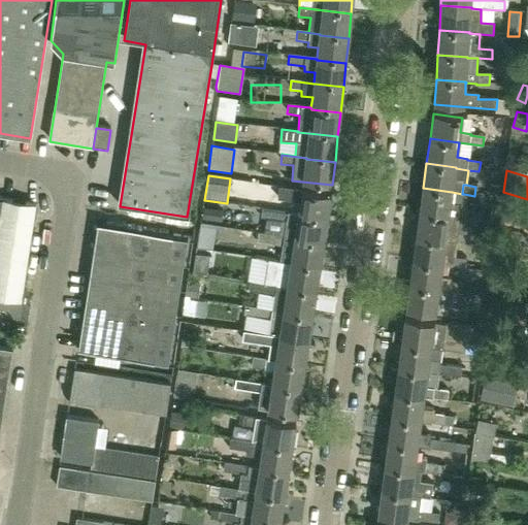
[(298,216),(327,220),(331,195),(278,187),(277,198),(300,202),(298,216)]
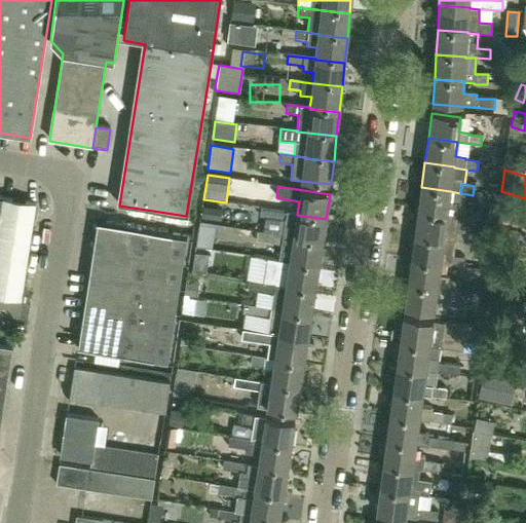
[(461,203),(462,193),(460,193),(450,191),(421,187),(418,211),(457,217),(458,209),(458,203),(461,203)]
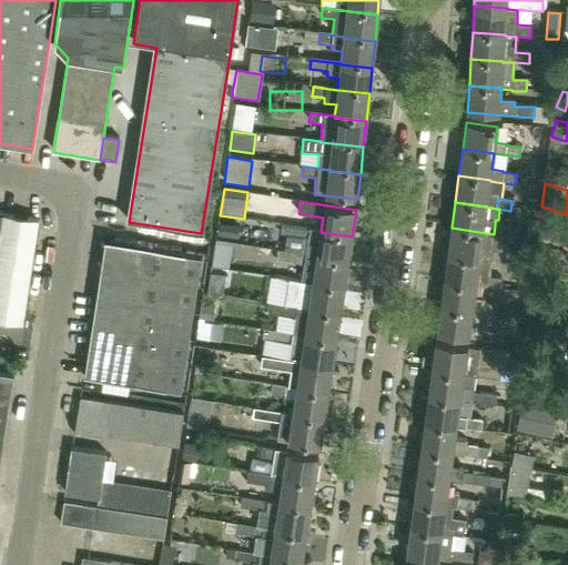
[(39,221),(3,215),(0,234),(0,322),(22,325),(39,221)]
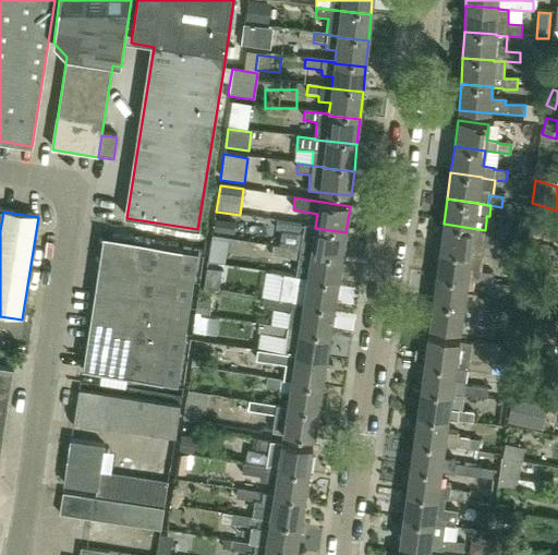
[(526,237),(526,236),(529,220),(521,219),(519,237),(526,237)]
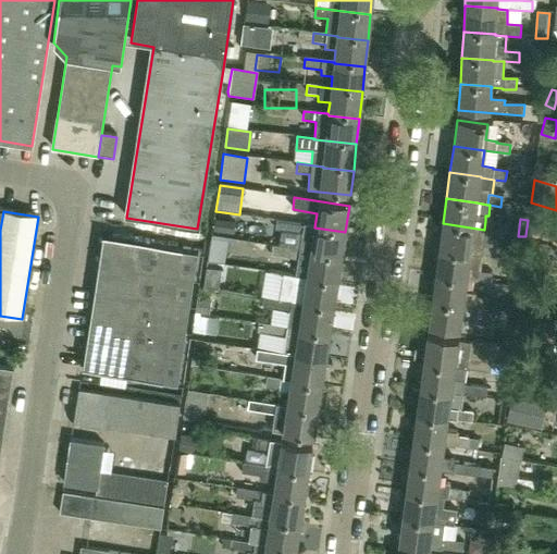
[(301,234),(299,250),(311,253),(311,254),(341,258),(345,232),(314,228),(276,221),(275,230),(301,234)]
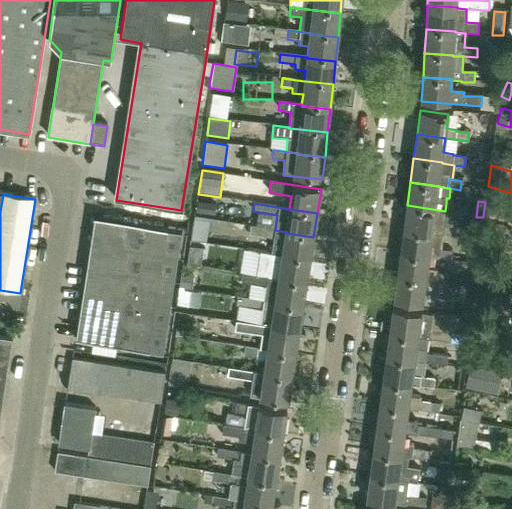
[(446,203),(445,211),(446,211),(457,213),(458,205),(446,203)]
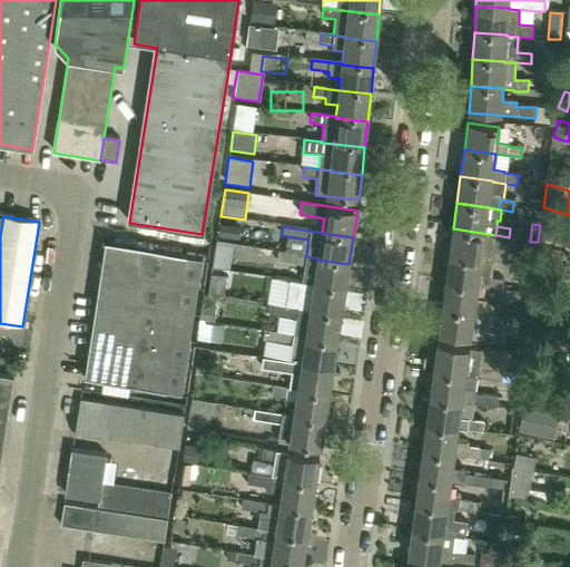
[(495,235),(453,228),(449,255),(505,263),(507,254),(494,252),(497,235),(495,235)]
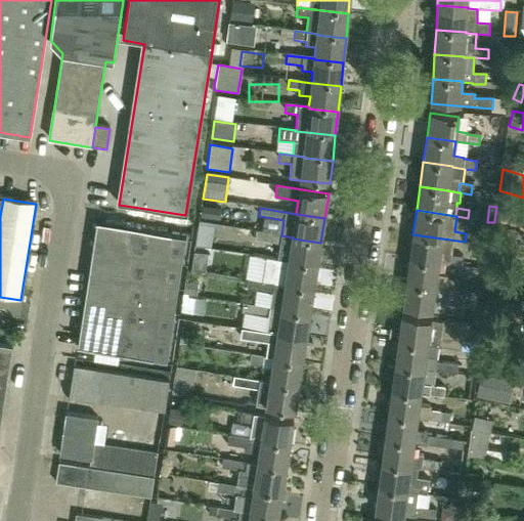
[(172,363),(175,345),(190,237),(96,223),(78,349),(172,363)]
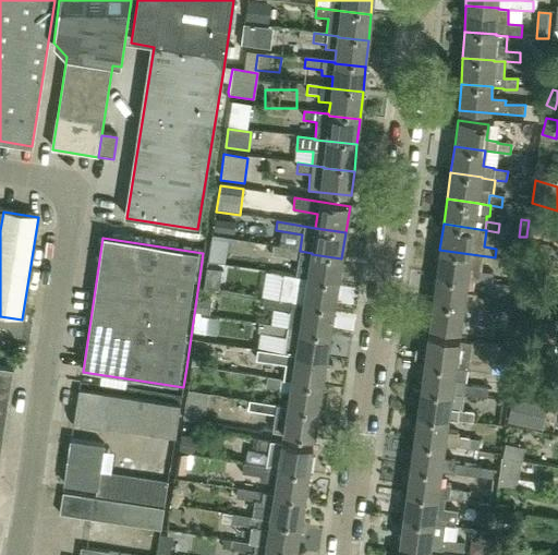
[(307,279),(338,285),(341,258),(312,254),(312,253),(300,251),(273,246),(271,256),(296,261),(294,277),(307,279)]
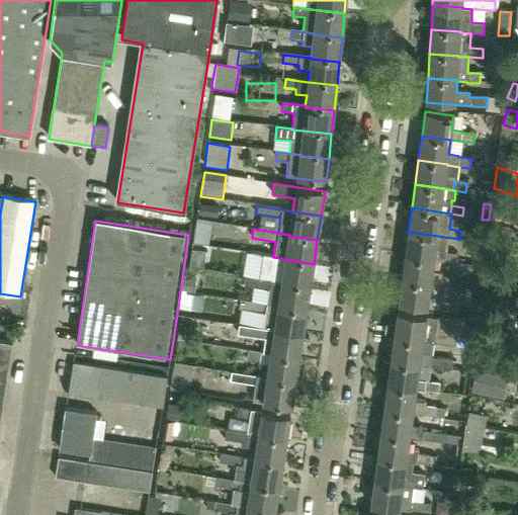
[(459,240),(459,239),(408,232),(405,256),(433,261),(444,262),(456,264),(457,255),(446,253),(448,238),(459,240)]
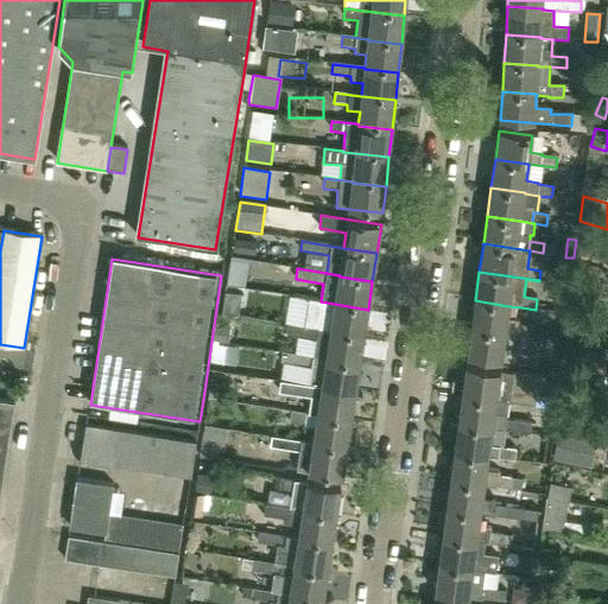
[(222,315),(239,318),(241,298),(225,296),(222,315)]
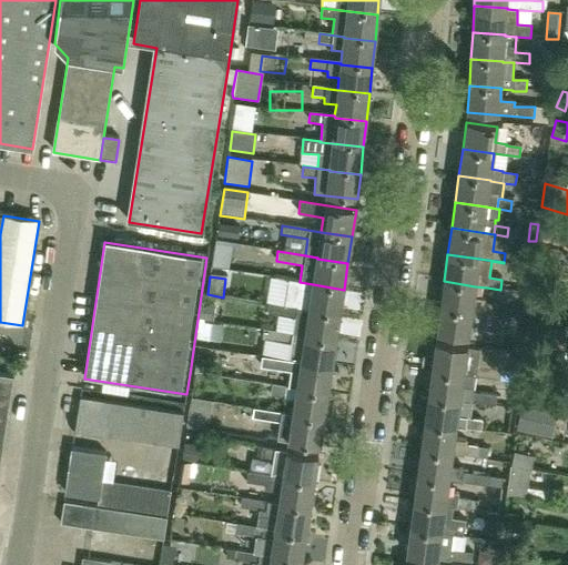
[(340,316),(344,290),(313,284),(300,282),(298,282),(273,278),(272,288),(297,292),(294,308),(310,311),(340,316)]
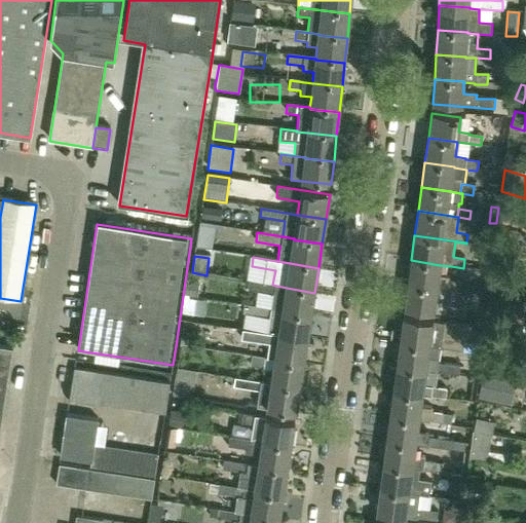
[(411,260),(408,285),(437,289),(447,291),(460,293),(461,284),(448,282),(448,277),(439,275),(440,265),(411,260)]
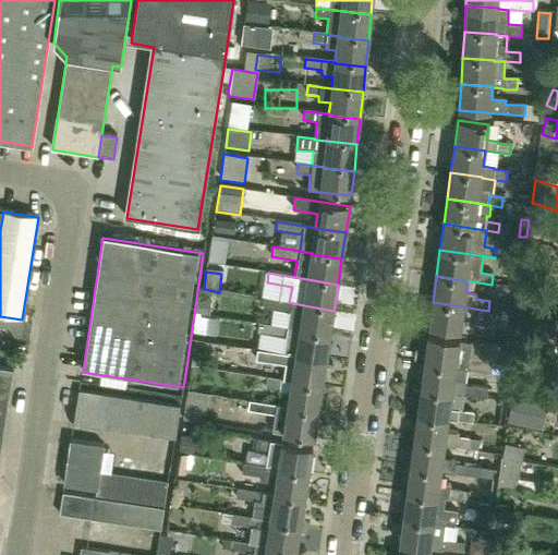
[(290,313),(289,328),(288,329),(330,336),(334,311),(304,305),(289,302),(265,299),(263,309),(290,313)]
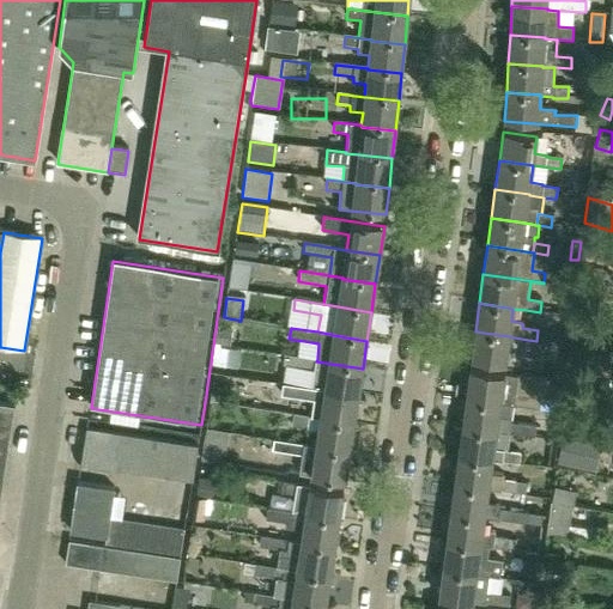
[(509,336),(475,332),(471,361),(505,366),(517,367),(542,370),(545,359),(519,355),(521,339),(509,336)]
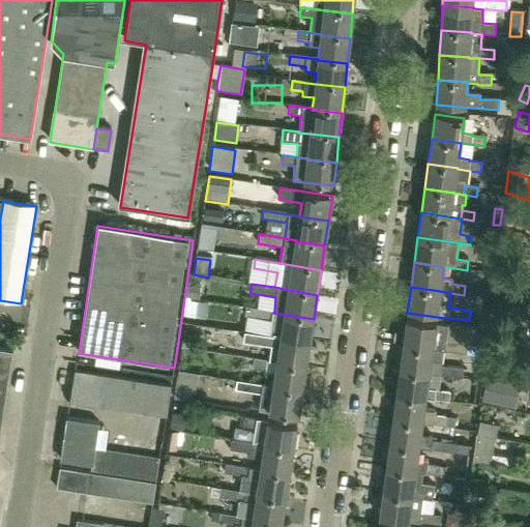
[(196,319),(198,302),(185,301),(183,317),(196,319)]
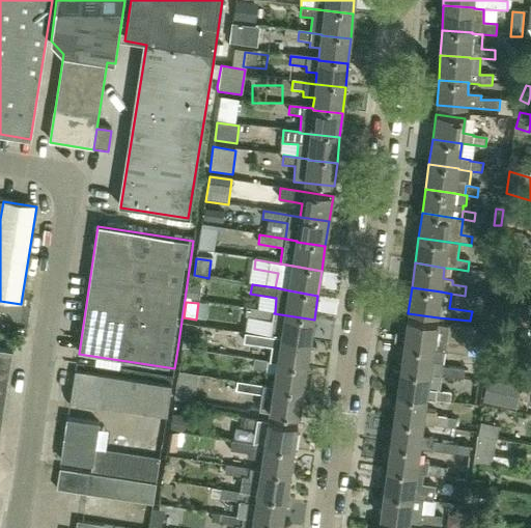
[(281,340),(310,344),(314,320),(274,313),(275,312),(247,308),(245,317),(272,322),(269,337),(271,338),(281,340)]
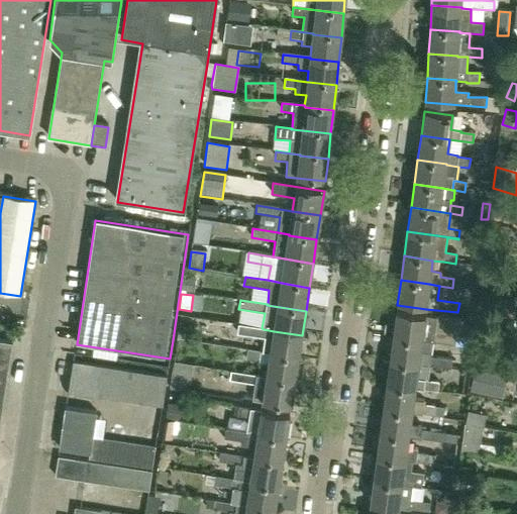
[(456,337),(445,336),(434,334),(436,318),(425,317),(396,313),(393,337),(422,341),(421,342),(444,344),(455,346),(456,337)]
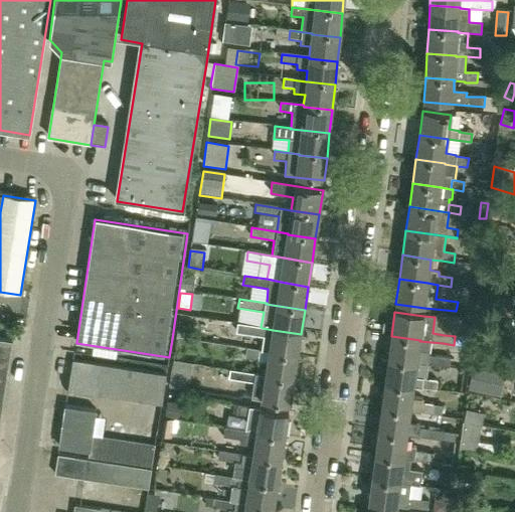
[(458,334),(458,318),(442,318),(442,334),(458,334)]
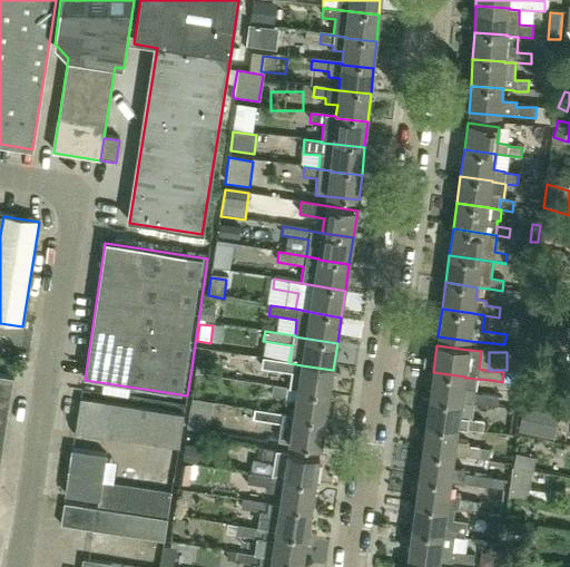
[(520,355),(511,354),(508,377),(518,378),(520,355)]
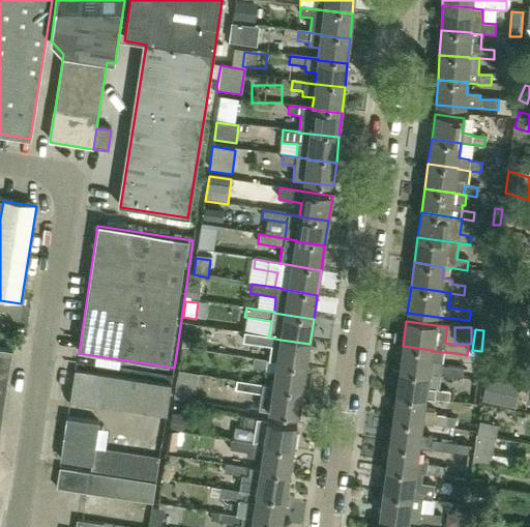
[(269,347),(270,338),(268,337),(245,333),(244,343),(255,345),(269,347)]
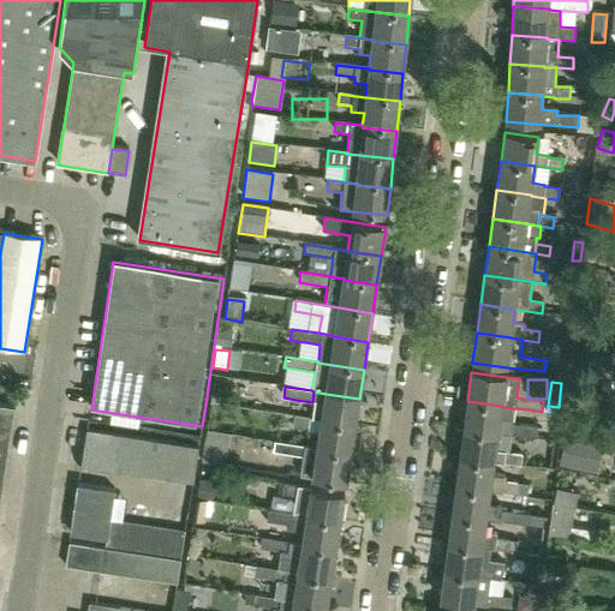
[(354,429),(359,399),(326,394),(321,421),(321,424),(354,429)]
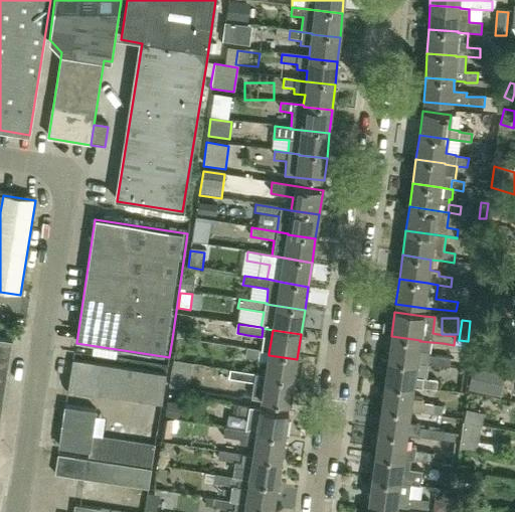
[(420,340),(391,336),(388,360),(416,364),(426,366),(449,369),(450,360),(428,357),(430,354),(418,352),(419,341),(420,340)]
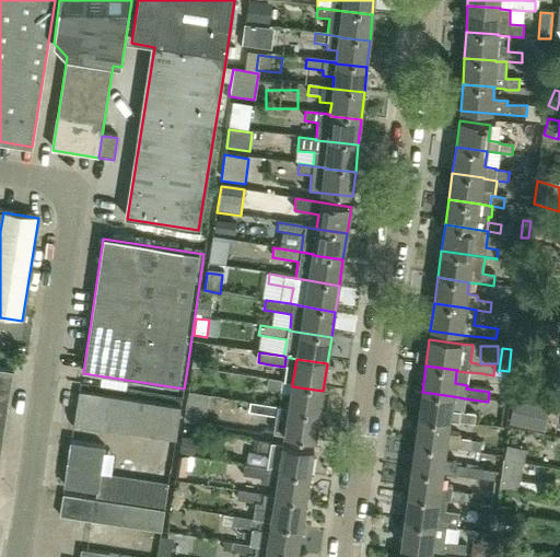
[(0,454),(11,386),(13,372),(0,369),(0,454)]
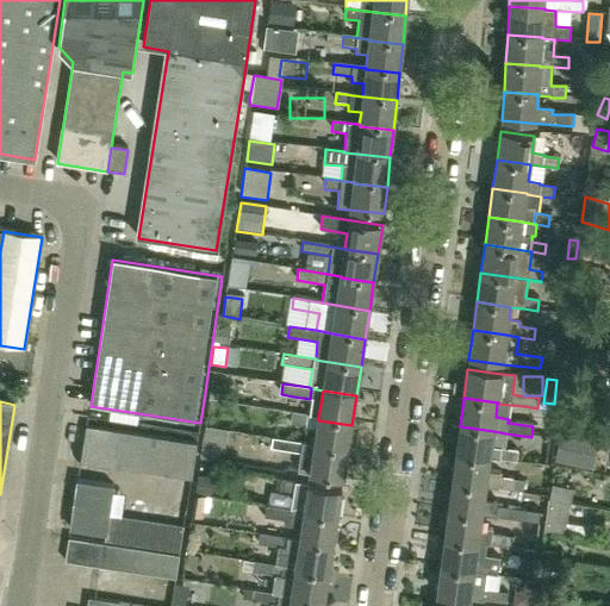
[(348,453),(352,425),(318,420),(318,418),(307,417),(307,416),(291,413),(290,424),(317,429),(315,445),(273,439),(272,441),(348,453)]
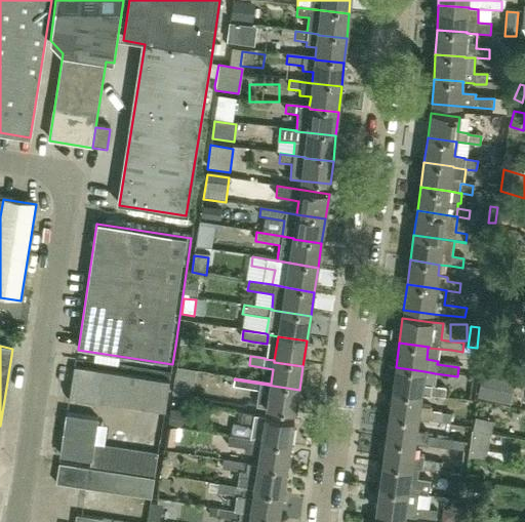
[(396,367),(392,392),(421,396),(421,397),(430,398),(430,397),(445,400),(445,391),(431,388),(431,387),(422,386),(425,371),(396,367)]
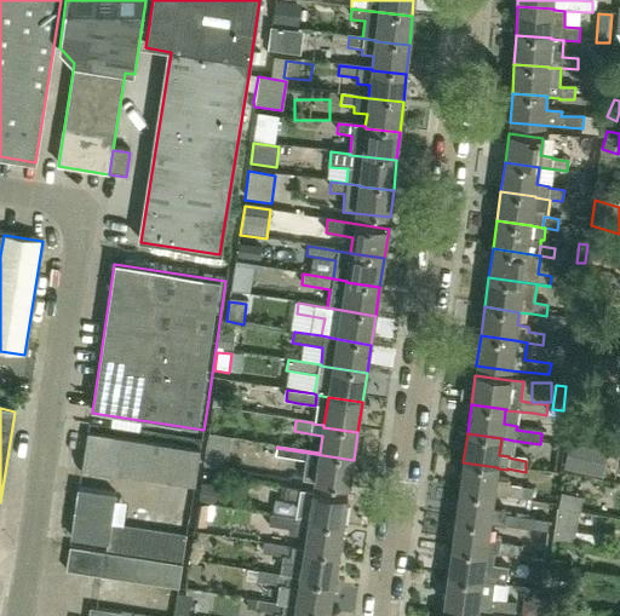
[(208,435),(207,437),(204,468),(227,472),(231,439),(208,435)]
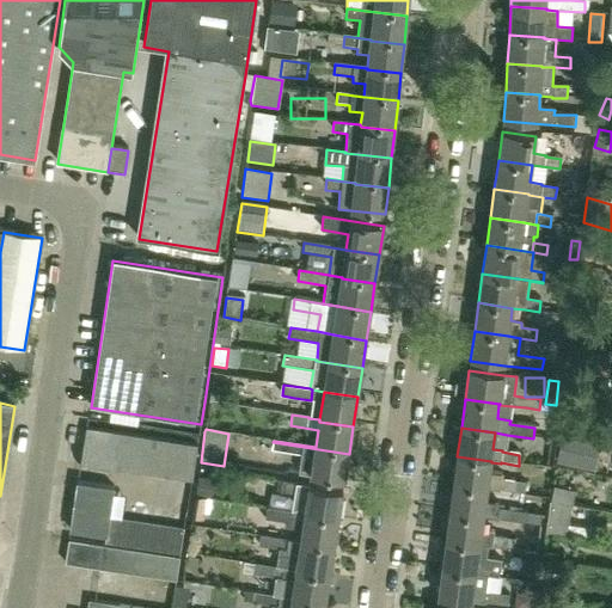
[(111,455),(114,435),(85,430),(83,450),(111,455)]
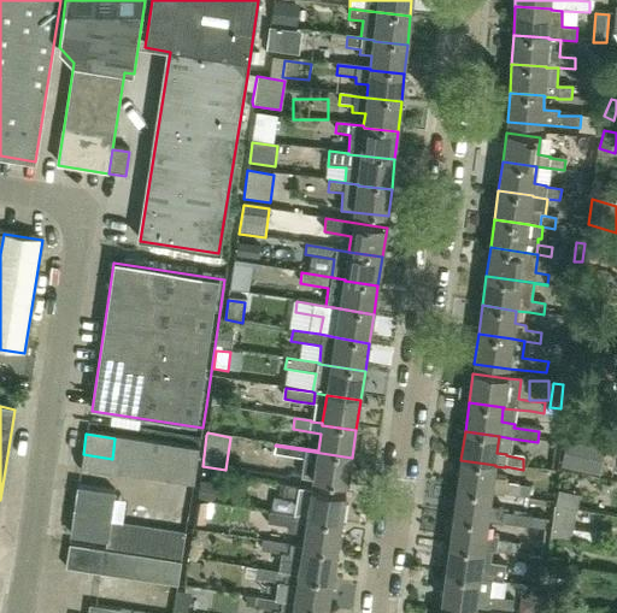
[(110,472),(124,475),(129,440),(115,438),(112,459),(110,472)]
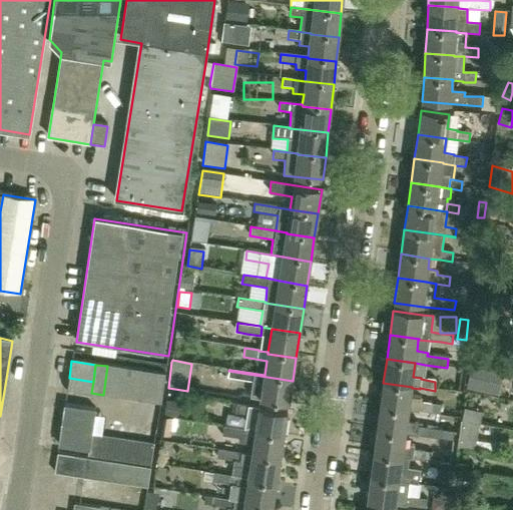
[(103,395),(114,396),(119,368),(107,366),(103,395)]
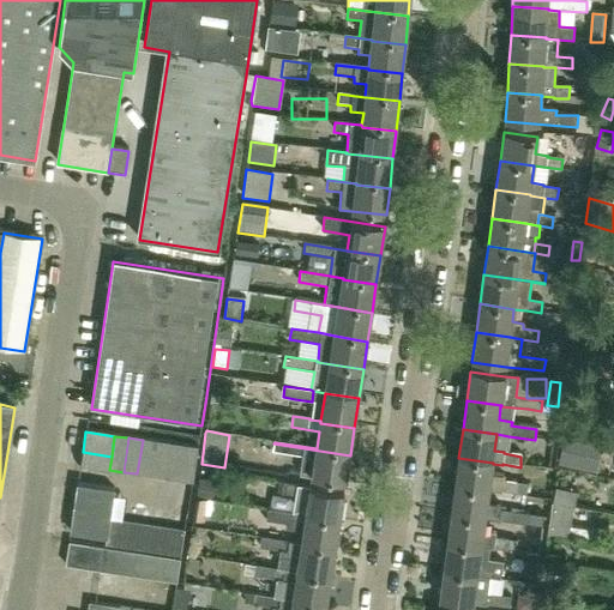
[(558,466),(597,475),(605,446),(564,438),(558,466)]
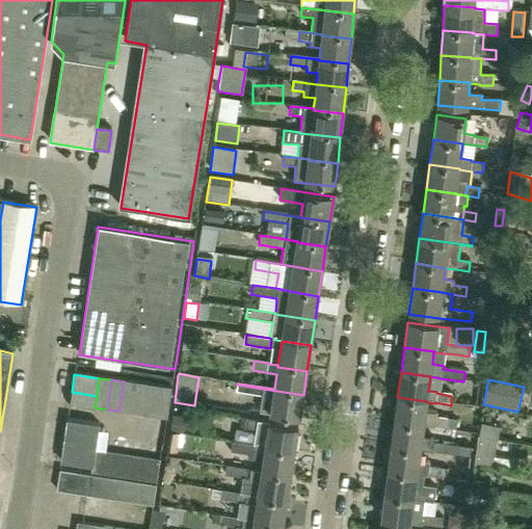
[(118,411),(131,413),(135,384),(124,381),(118,411)]
